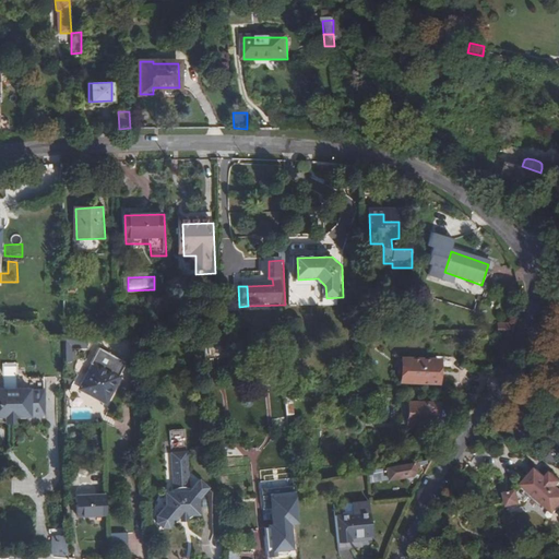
[(498,324),(498,334),(514,334),(516,328),(516,324),(498,324)]
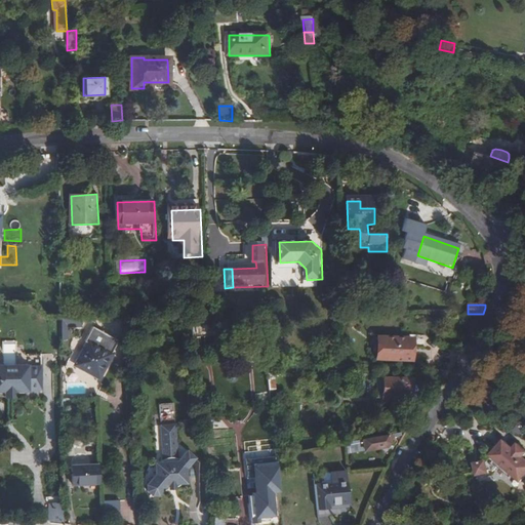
[(83,318),(63,318),(63,327),(63,339),(69,339),(69,326),(83,326),(83,318)]
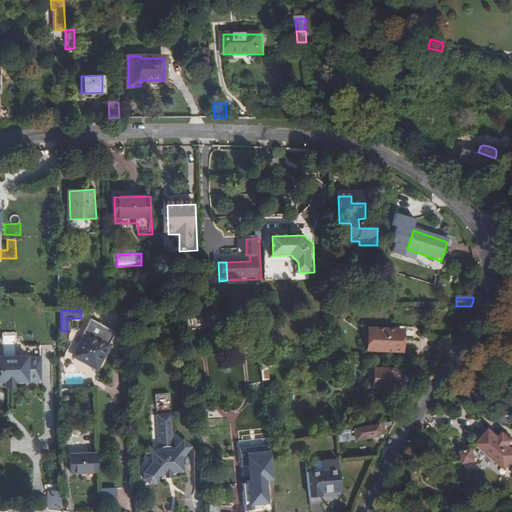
[(86,335),(75,355),(97,367),(109,346),(106,344),(112,331),(91,319),(83,333),(86,335)]
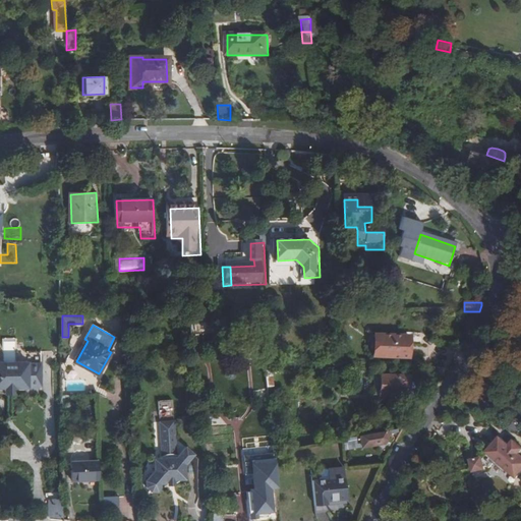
[(405,337),(405,358),(408,358),(409,346),(414,346),(414,334),(398,334),(398,337),(405,337)]
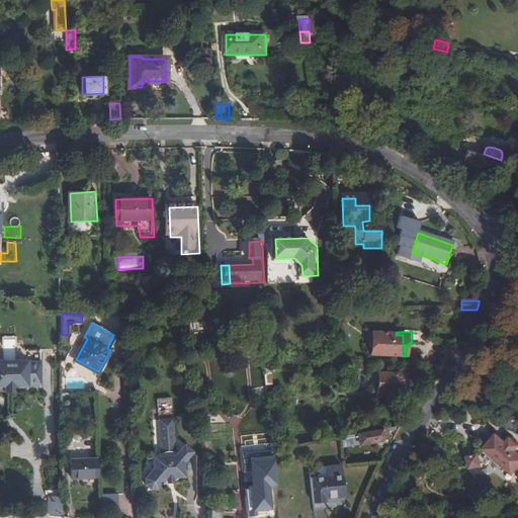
[(83,337),(76,334),(72,343),(78,346),(83,337)]
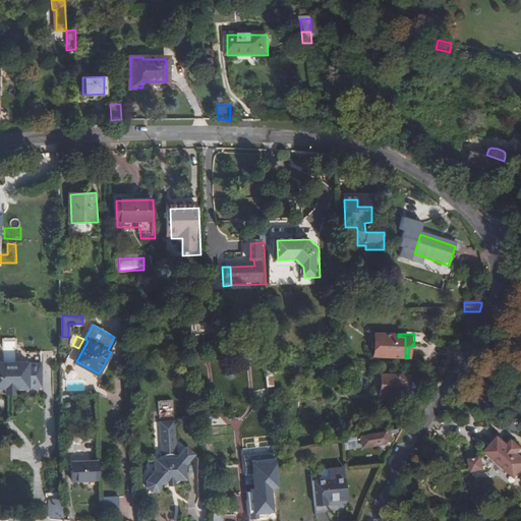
[(398,337),(372,336),(371,357),(405,358),(405,337),(398,337)]
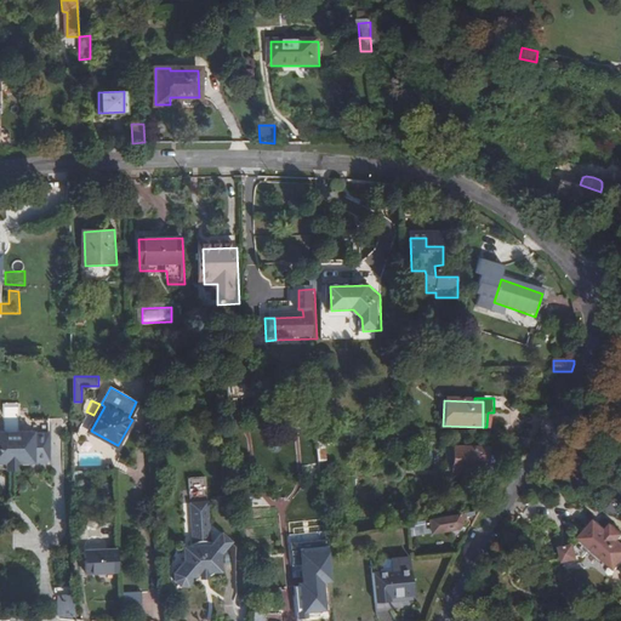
[(141,404),(136,402),(129,417),(132,420),(141,404)]
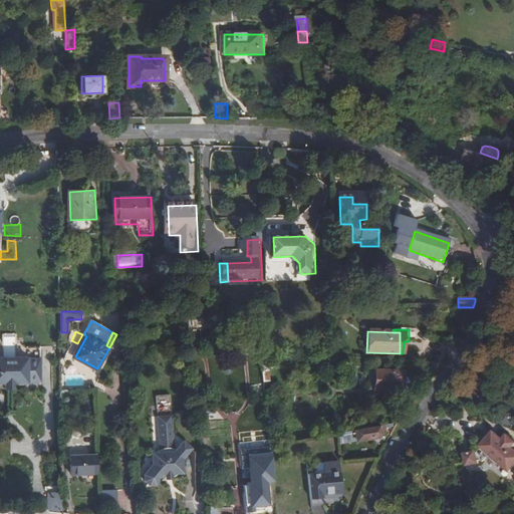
[(0,383),(6,383),(6,386),(18,386),(18,383),(29,383),(29,381),(42,381),(42,358),(30,358),(29,356),(19,357),(18,359),(5,360),(5,357),(0,356),(0,383)]
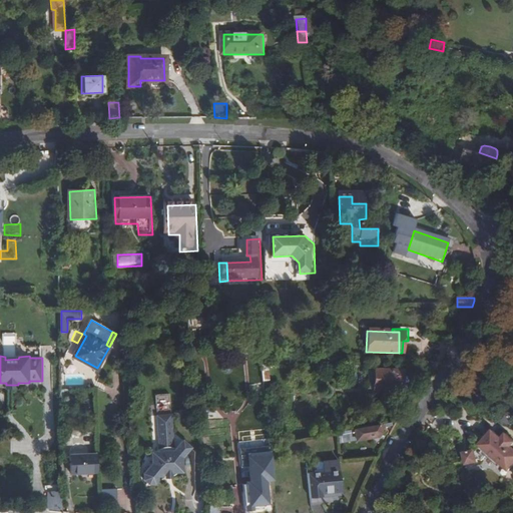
[(418,370),(434,370),(441,360),(418,360),(418,370)]
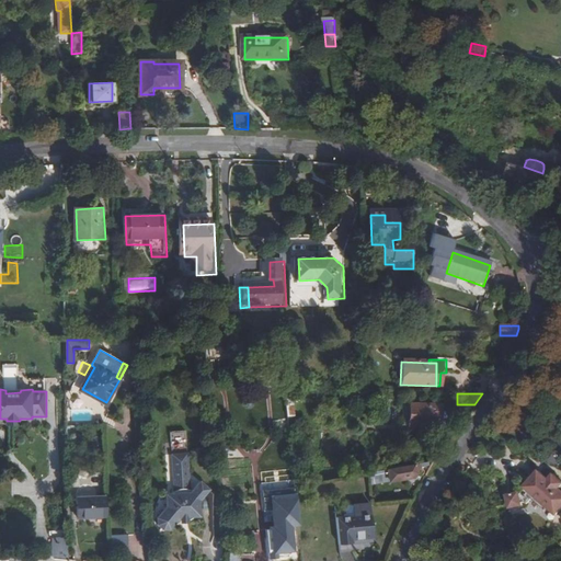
[(294,397),(286,397),(288,416),(296,416),(294,397)]
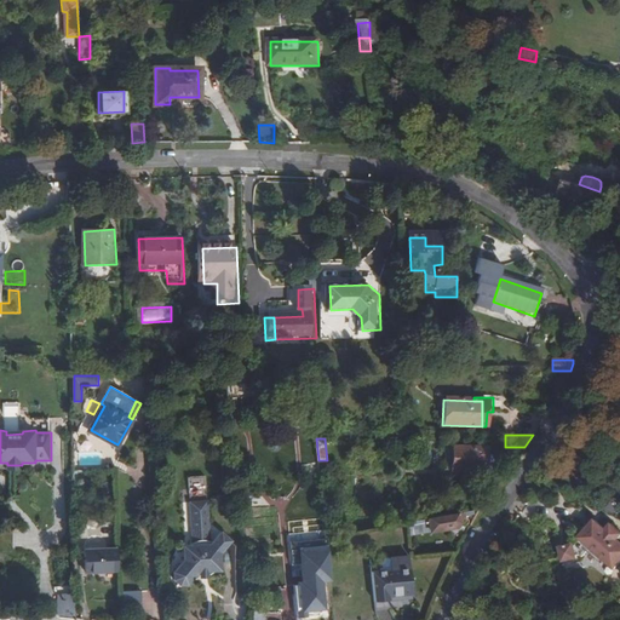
[(79,448),(74,448),(75,470),(109,470),(109,448),(79,448)]
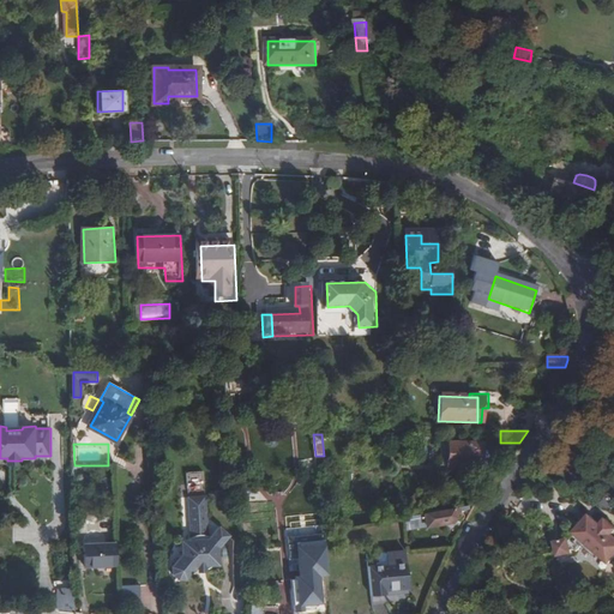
[(479,446),(456,446),(456,464),(480,464),(479,446)]
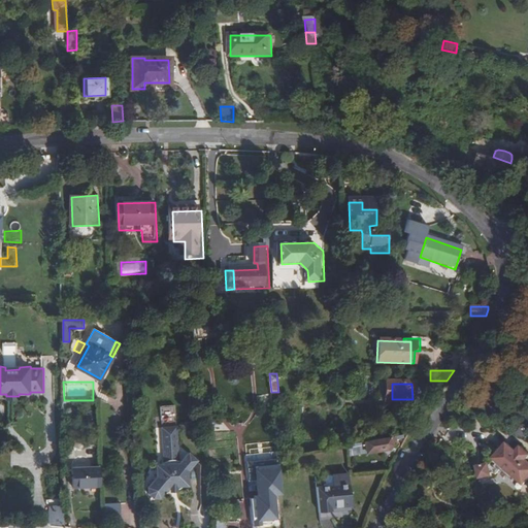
[(176,404),(160,405),(160,420),(176,420),(176,404)]
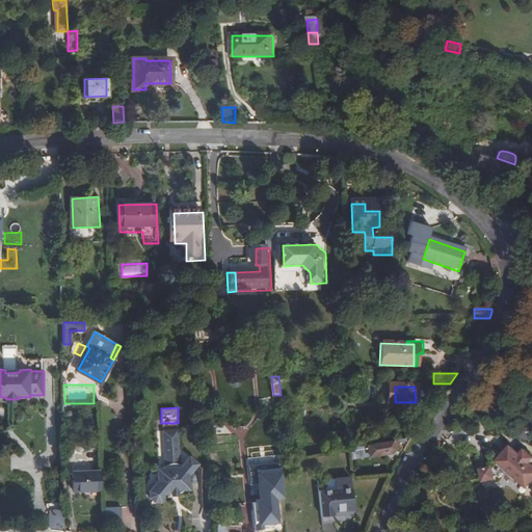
[(161,431),(164,464),(163,467),(162,468),(161,469),(160,471),(159,473),(159,475),(159,477),(159,479),(150,489),(151,497),(156,501),(161,501),(169,493),(173,493),(175,493),(177,493),(179,493),(182,490),(184,489),(185,488),(187,486),(188,485),(189,483),(189,481),(190,478),(190,476),(189,474),(188,471),(198,459),(190,452),(181,462),(178,462),(177,429),(161,431)]
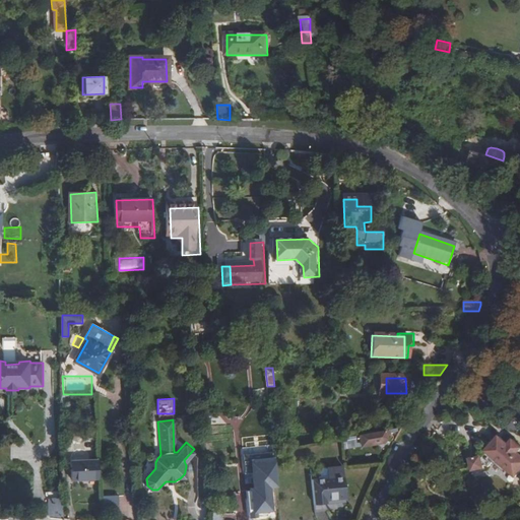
[(387,432),(386,427),(359,433),(361,443),(379,439),(385,433),(387,432)]
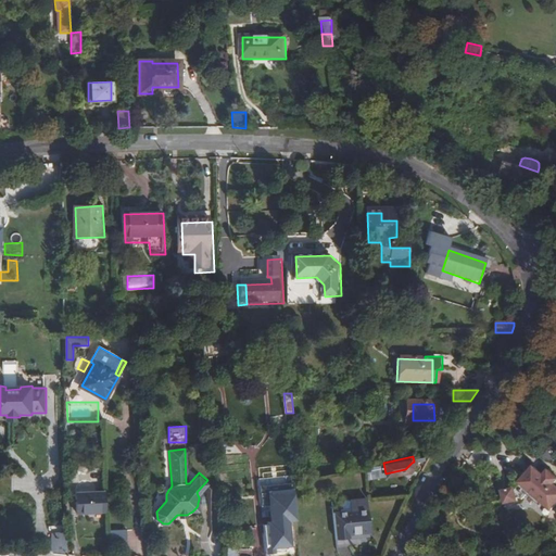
[(555,514),(555,476),(554,474),(548,479),(539,470),(525,488),(526,489),(520,495),(520,493),(507,495),(510,509),(523,506),(522,504),(526,503),(528,505),(533,500),(536,494),(546,503),(545,505),(546,505),(555,514)]
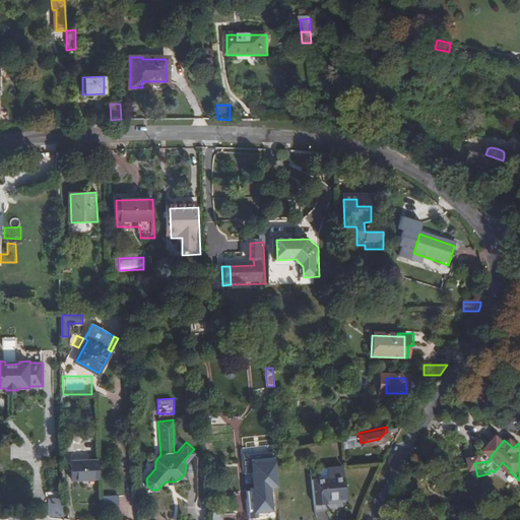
[(269,489),(277,486),(274,455),(268,456),(269,464),(266,464),(267,470),(263,471),(264,477),(253,478),(254,488),(251,488),(251,491),(246,492),(247,500),(252,500),(252,502),(256,502),(257,512),(260,512),(260,514),(270,513),(269,511),(272,510),(269,489)]
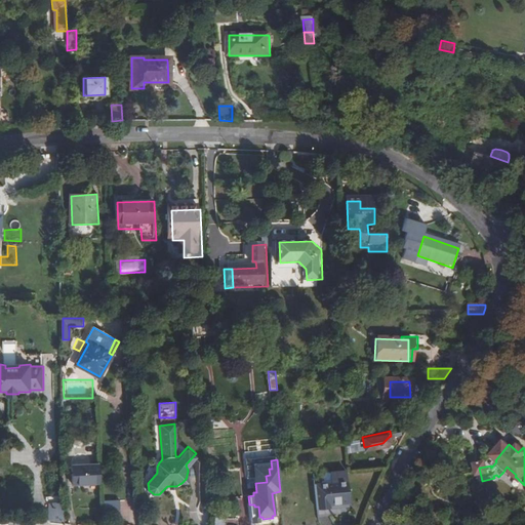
[(516,475),(507,467),(503,472),(514,480),(516,477),(515,477),(516,475)]
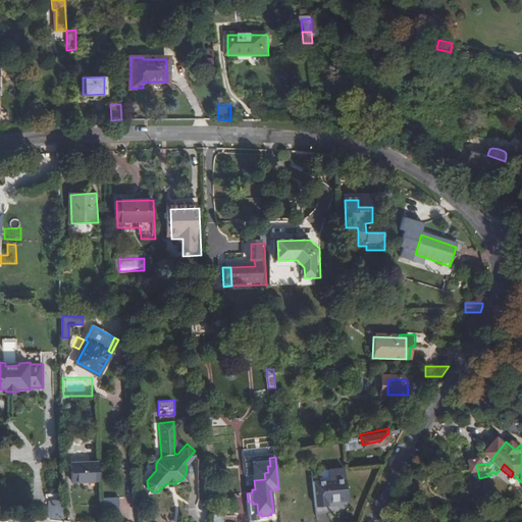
[(99,466),(73,465),(73,483),(100,483),(99,466)]
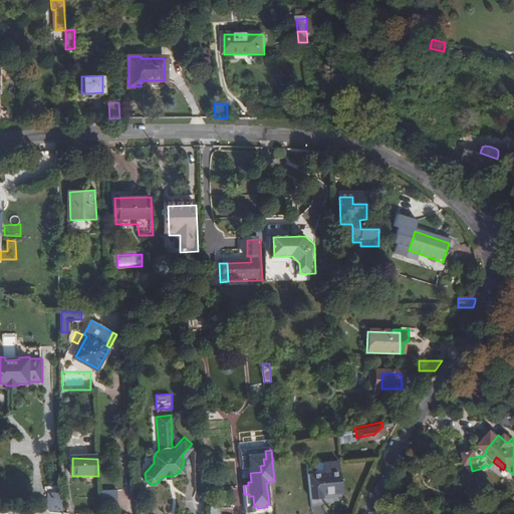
[(323,465),(325,474),(310,477),(316,502),(327,499),(327,497),(338,495),(338,497),(348,495),(347,489),(344,489),(338,462),(323,465)]
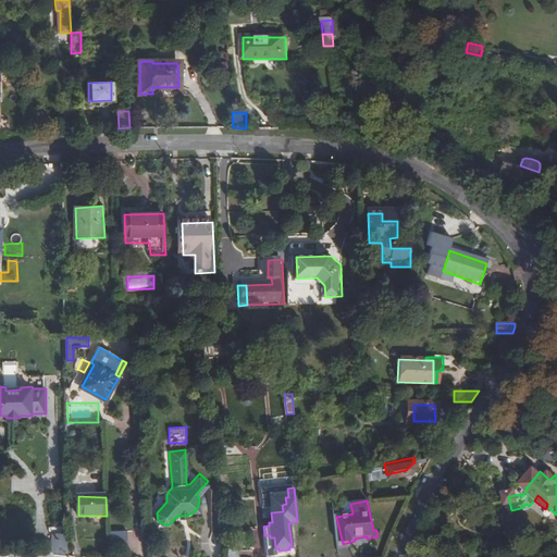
[(70,532),(52,534),(51,554),(70,556),(70,532)]
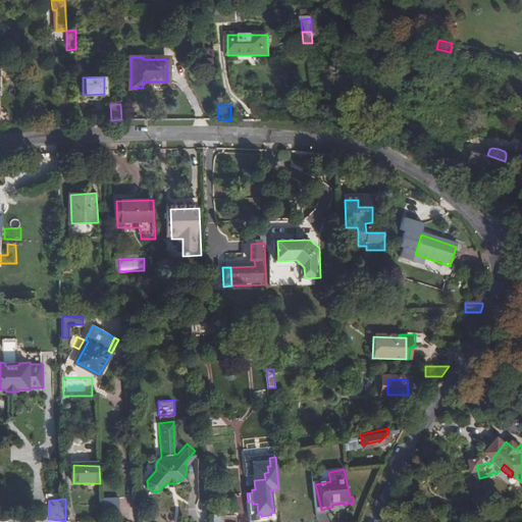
[(120,499),(108,499),(108,512),(120,512),(120,499)]
